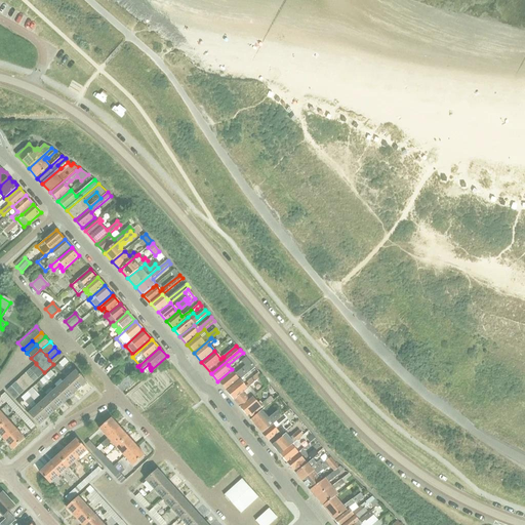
[(63,356),(58,352),(49,360),(53,364),(63,356)]
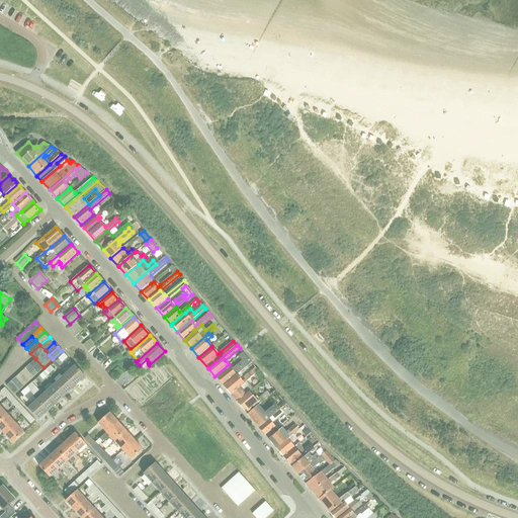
[(224,386),(237,375),(251,363),(243,353),(239,356),(243,361),(233,369),(230,366),(216,377),(224,386)]
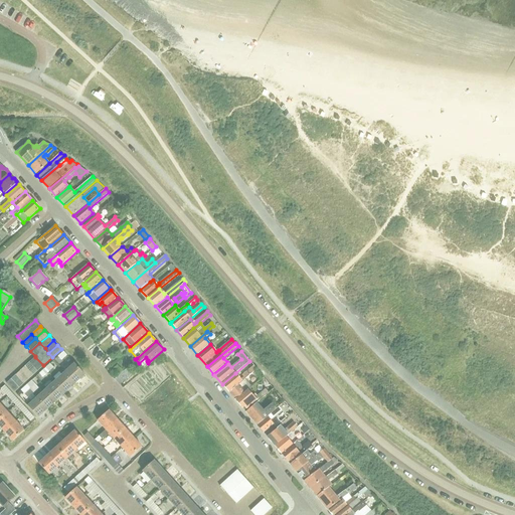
[(61,360),(66,355),(63,352),(57,357),(61,360)]
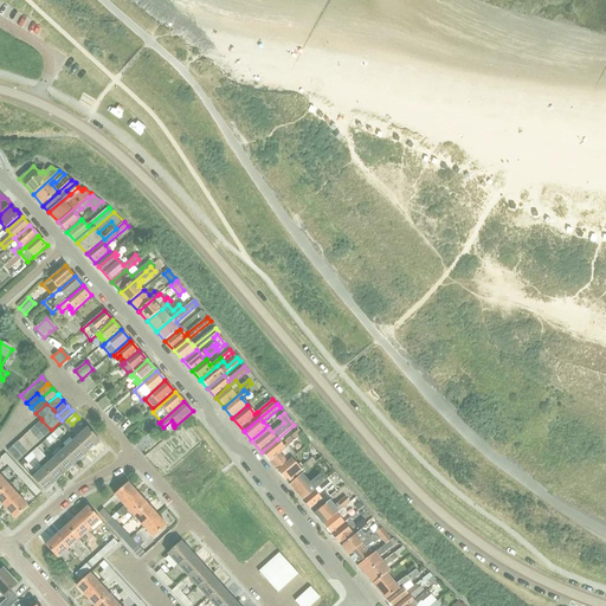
[(42,420),(34,426),(44,437),(51,430),(42,420)]
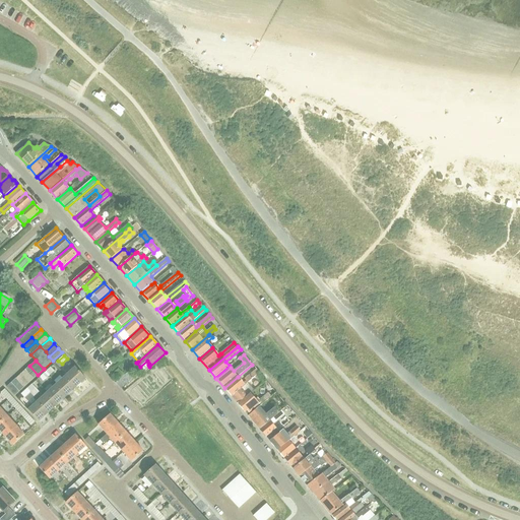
[(38,375),(29,366),(25,370),(33,379),(38,375)]
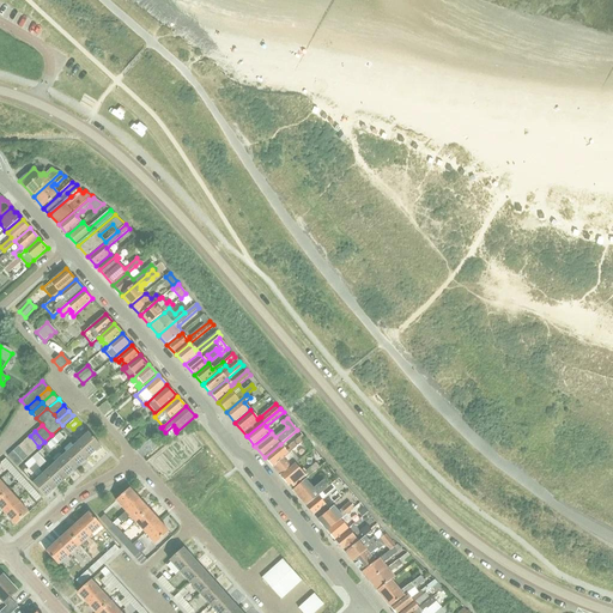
[(77,443),(90,457),(101,447),(87,432),(77,443)]
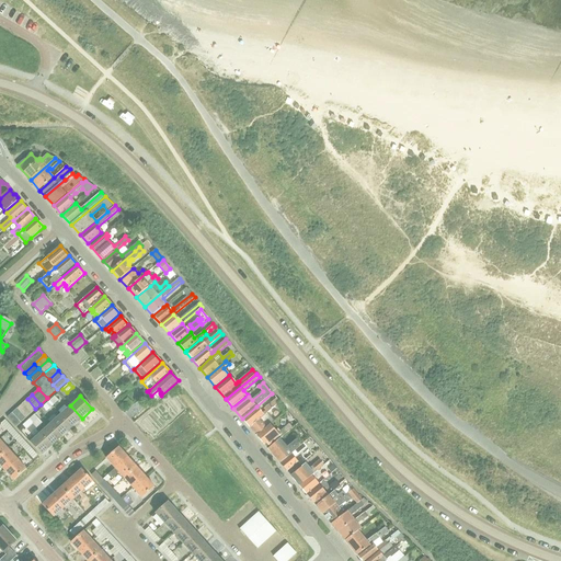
[(53,405),(58,401),(54,397),(48,402),(53,405)]
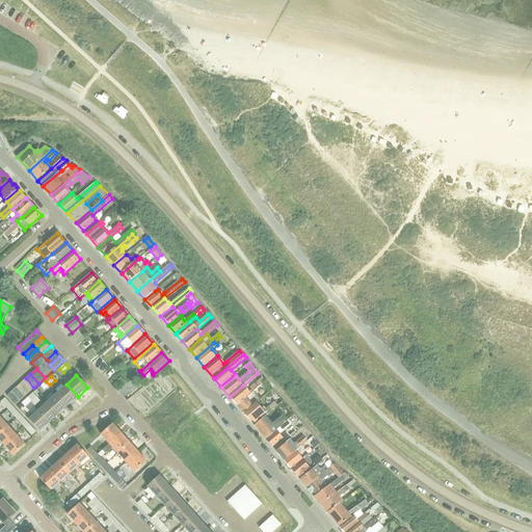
[(122,387),(125,383),(120,377),(116,380),(122,387)]
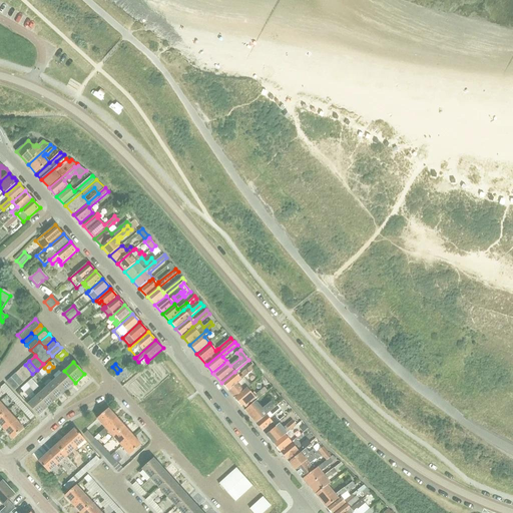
[(32,374),(25,365),(20,369),(28,378),(32,374)]
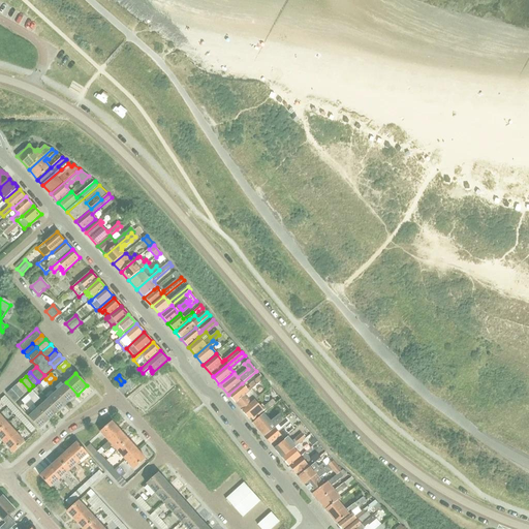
[(253,390),(260,383),(265,380),(261,376),(250,385),(251,387),(248,390),(242,383),(228,395),(236,403),(253,390)]
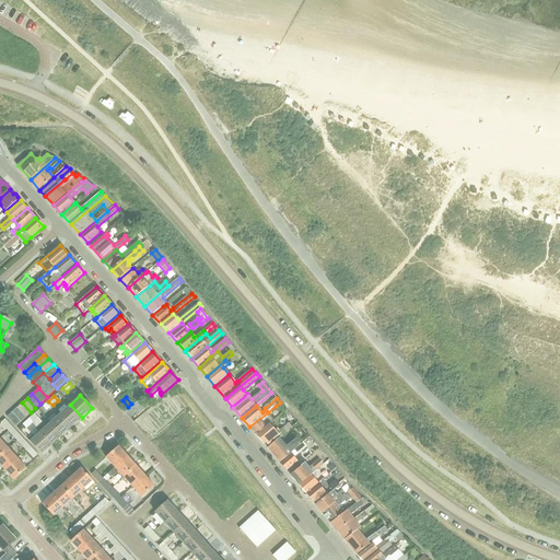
[(46,410),(53,405),(48,401),(43,406),(46,410)]
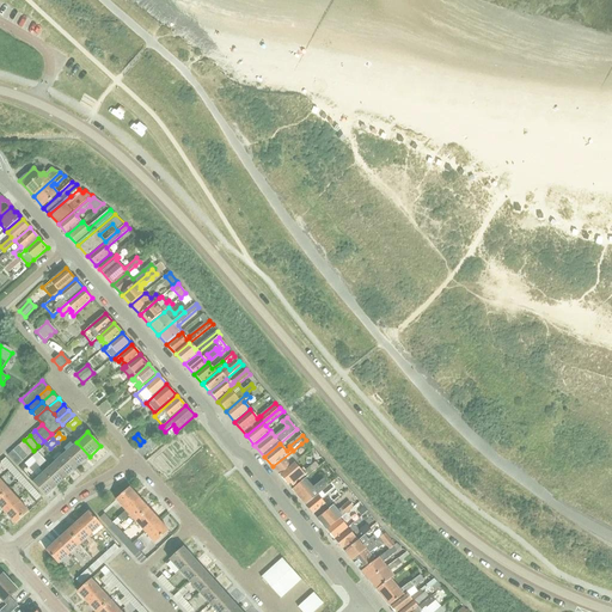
[(24,440),(18,446),(28,457),(34,451),(24,440)]
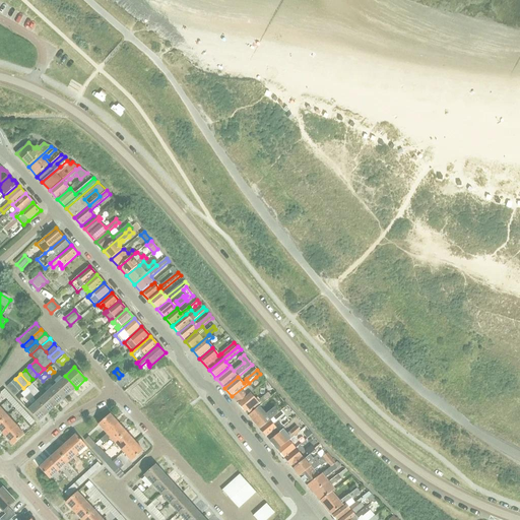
[(260,374),(256,377),(262,384),(267,380),(260,374)]
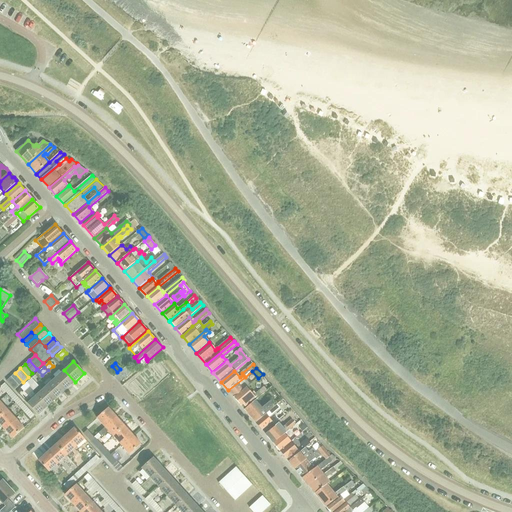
[(75,382),(64,370),(55,378),(65,390),(75,382)]
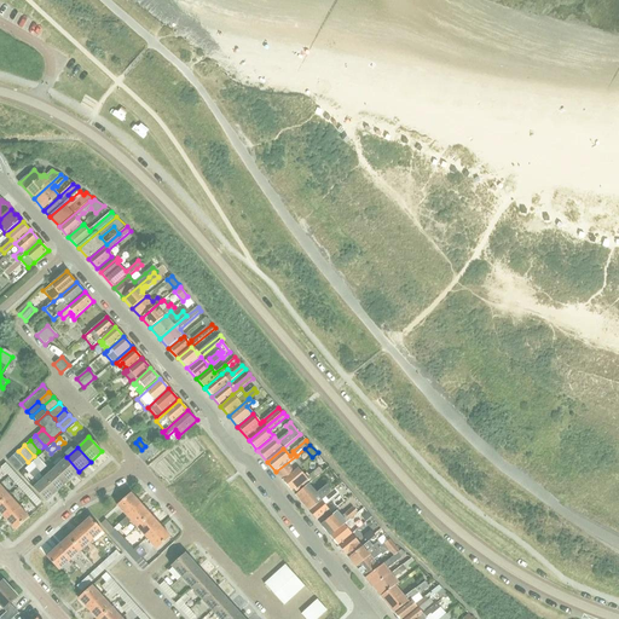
[(18,451),(13,456),(23,467),(28,462),(18,451)]
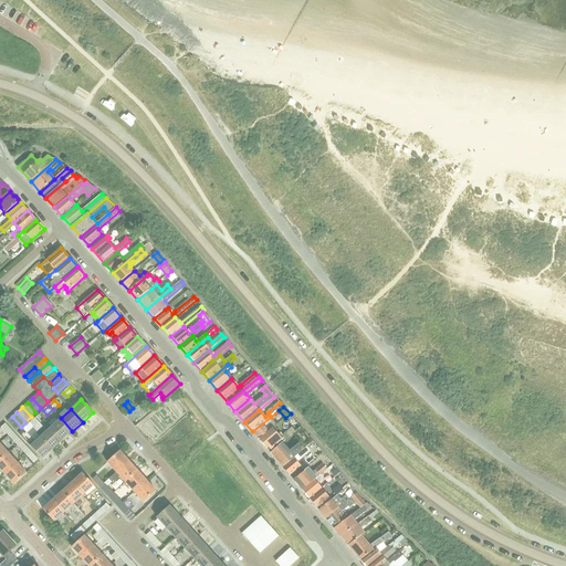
[(21,427),(12,417),(7,421),(16,431),(21,427)]
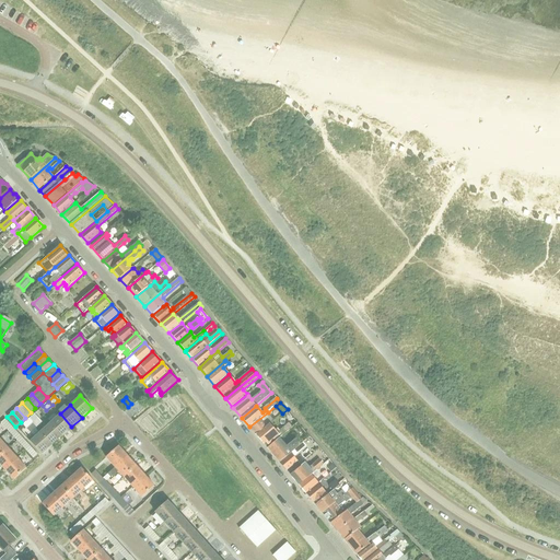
[(268,412),(249,427),(256,435),(270,424),(275,420),(268,412)]
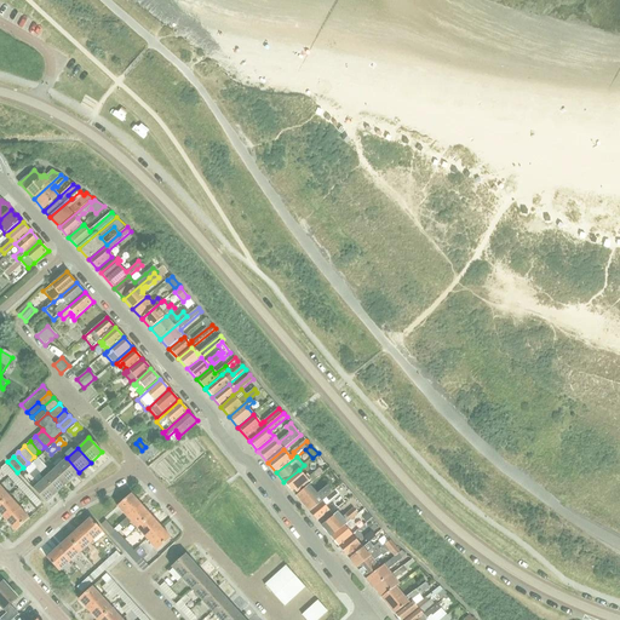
[(38,458),(32,464),(35,469),(40,474),(46,468),(38,458)]
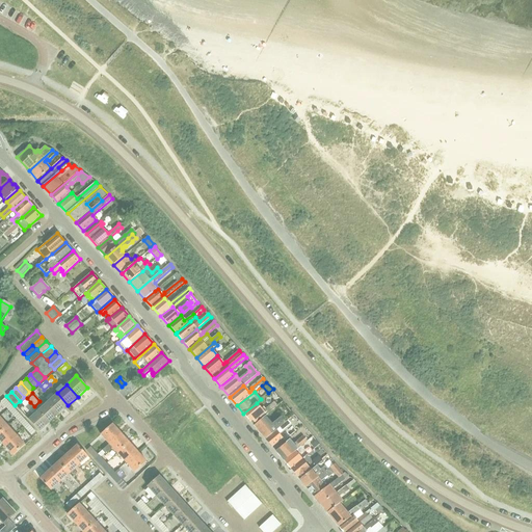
[(68,405),(57,393),(48,402),(58,414),(68,405)]
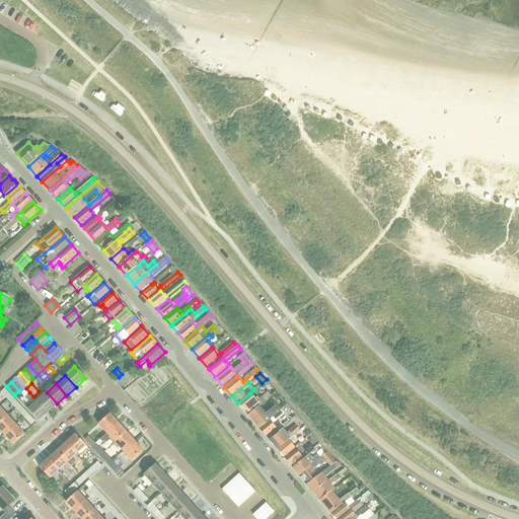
[(0,391),(7,399),(11,396),(4,388),(0,391)]
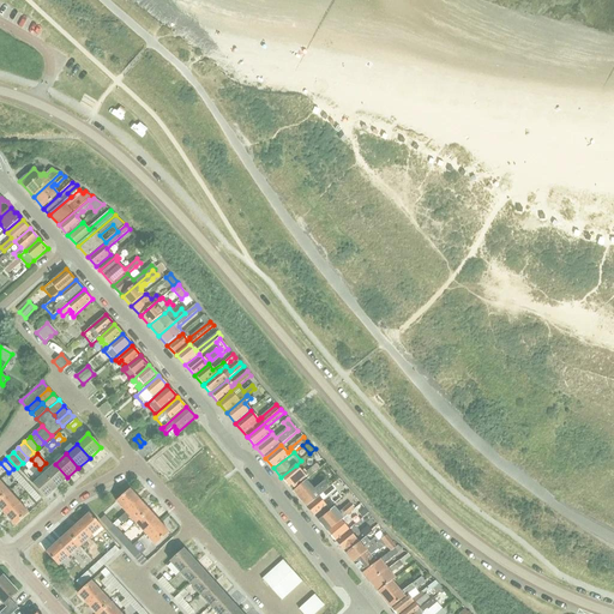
[(35,464),(31,459),(24,465),(29,470),(35,464)]
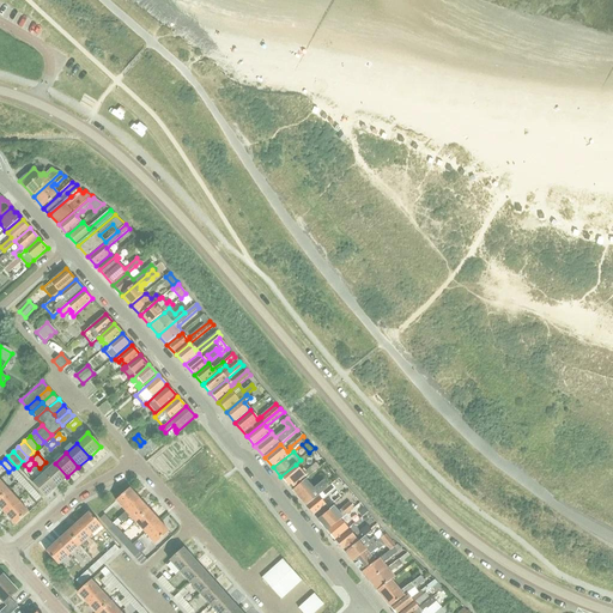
[(321,467),(316,462),(307,472),(304,469),(302,472),(296,465),(280,477),(289,485),(291,484),(296,489),(307,479),(321,467)]
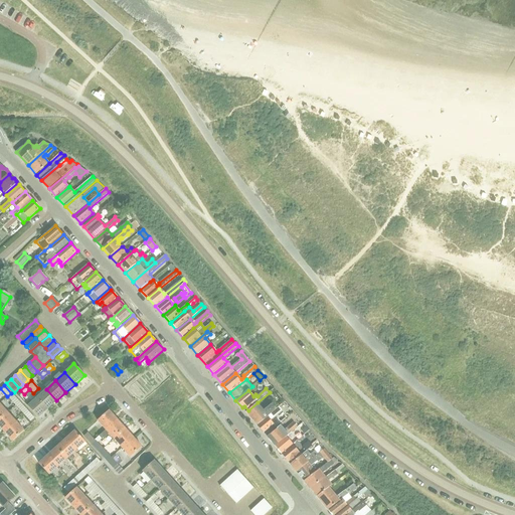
[(56,400),(46,389),(37,397),(47,409),(56,400)]
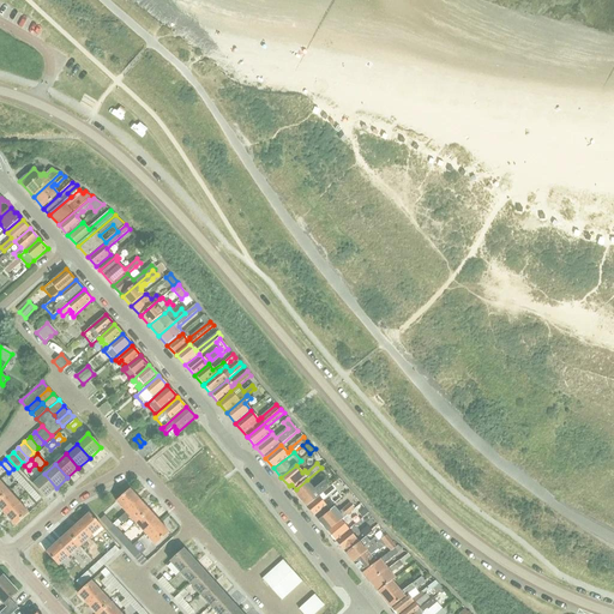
[(13,469),(8,473),(16,481),(20,476),(13,469)]
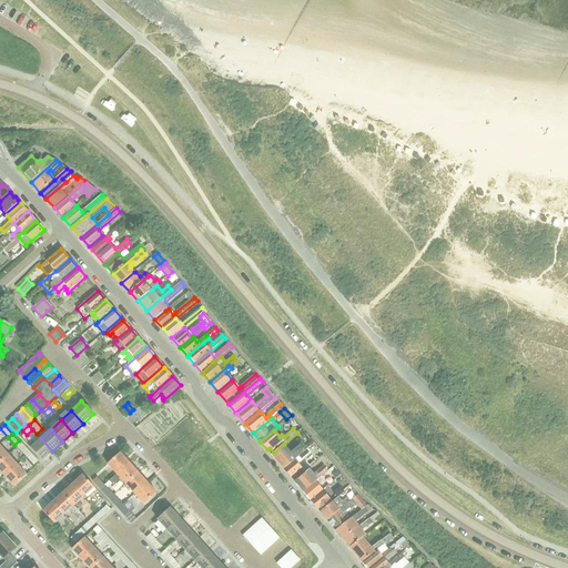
[(52,452),(41,438),(30,448),(42,460),(52,452)]
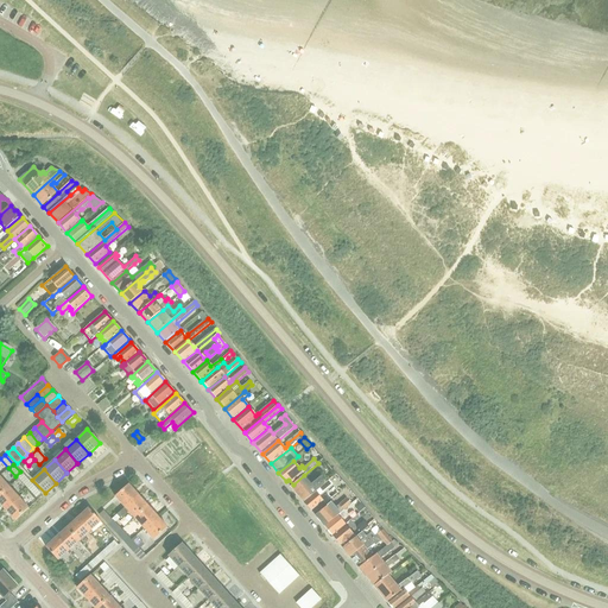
[(304,501),(327,482),(321,476),(311,485),(304,475),(293,485),(291,486),(304,501)]
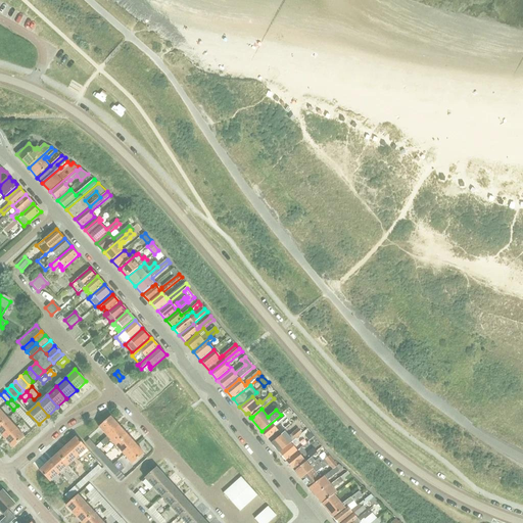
[(24,421),(28,417),(21,410),(17,414),(24,421)]
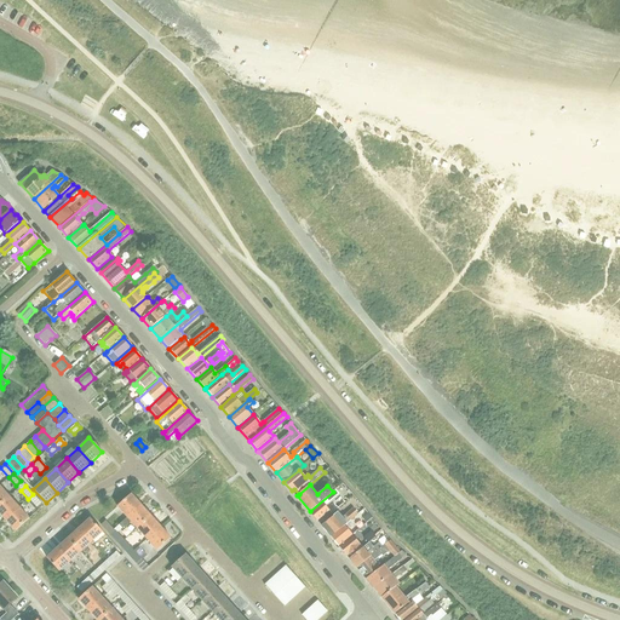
[(333,492),(310,511),(317,521),(329,511),(332,514),(345,503),(343,499),(340,497),(333,503),(333,504),(328,509),(326,505),(339,494),(336,491),(333,492)]
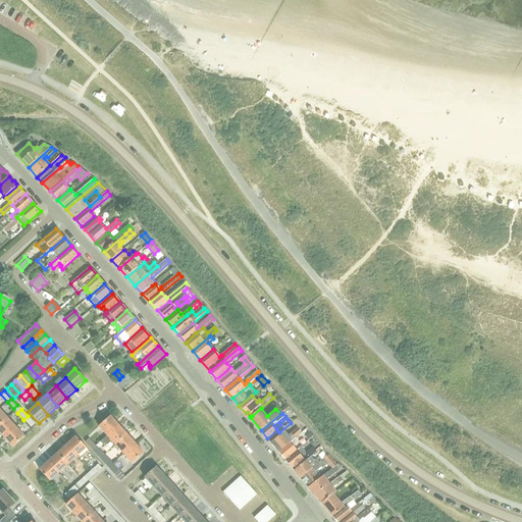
[(28,416),(23,420),(31,427),(35,424),(28,416)]
